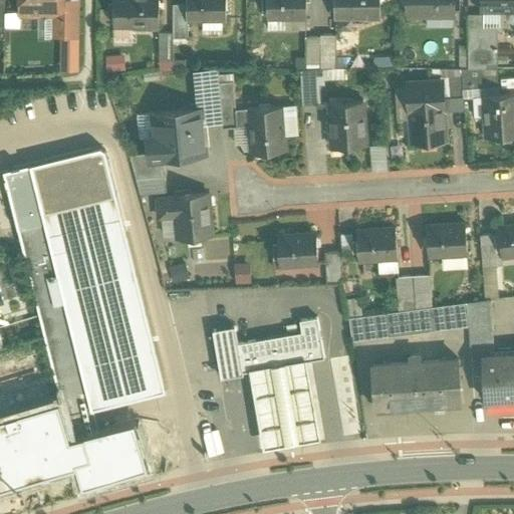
[(62,0),(22,0),(22,13),(61,14),(63,13),(63,2),(62,0)]
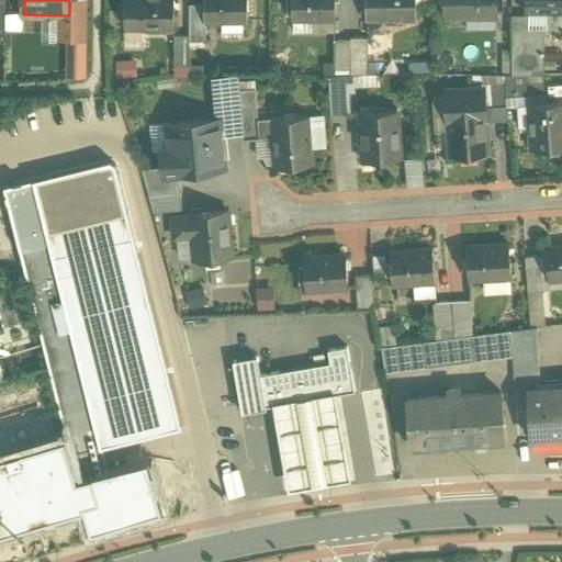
[(173,0),(124,0),(125,31),(175,31),(173,0)]
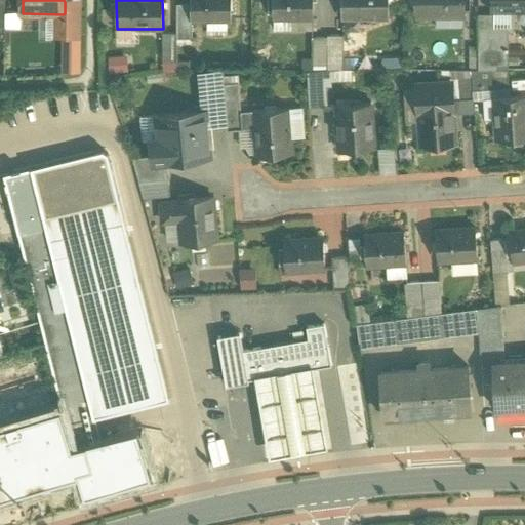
[(231,0),(191,0),(192,5),(192,22),(193,22),(232,21),(231,0)]
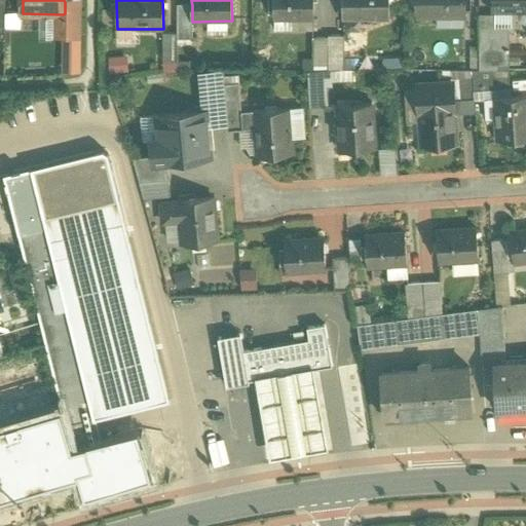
[(313,0),(273,0),(274,20),(314,19),(313,0)]
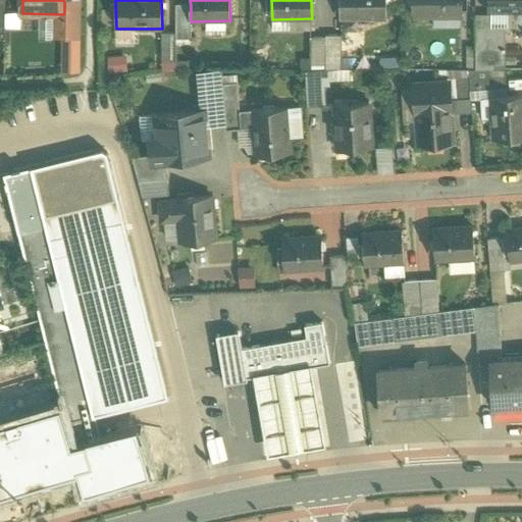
[(385,0),(341,0),(341,18),(386,18),(385,0)]
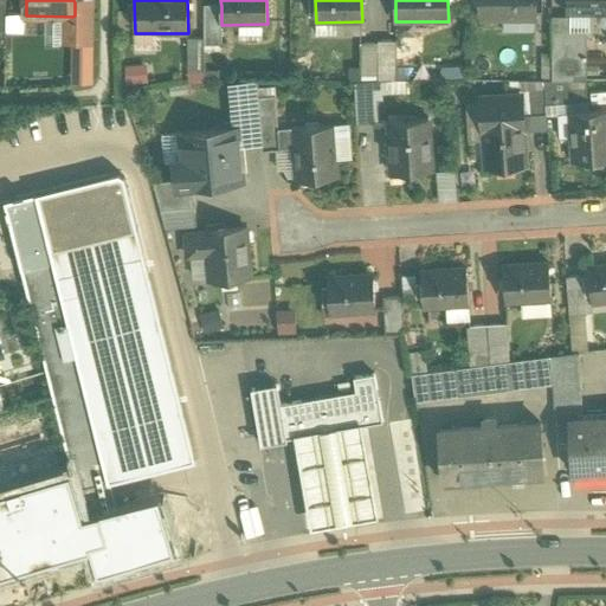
[(535,0),(481,0),(481,20),(536,19),(535,0)]
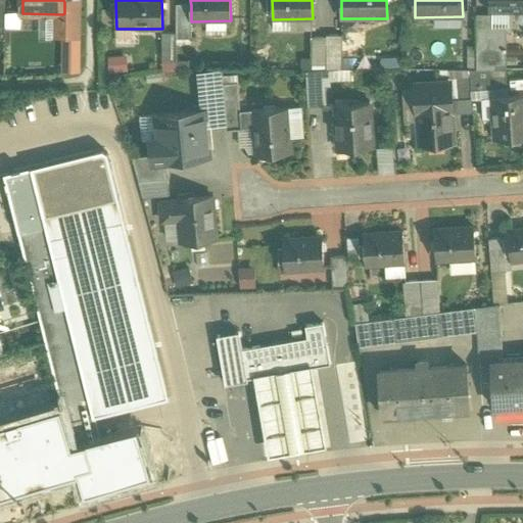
[(522,0),(490,0),(491,12),(522,11),(522,0)]
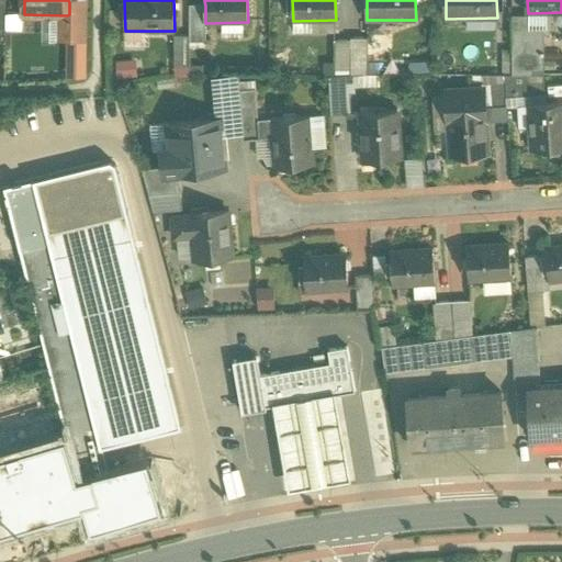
[(88,2),(69,2),(69,14),(67,15),(67,40),(69,40),(69,35),(85,35),(85,40),(87,40),(88,2)]
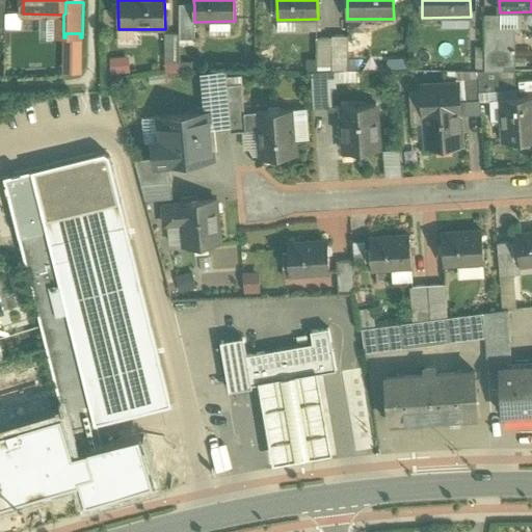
[(194,5),(180,5),(180,34),(180,41),(195,41),(195,22),(194,22),(194,5)]
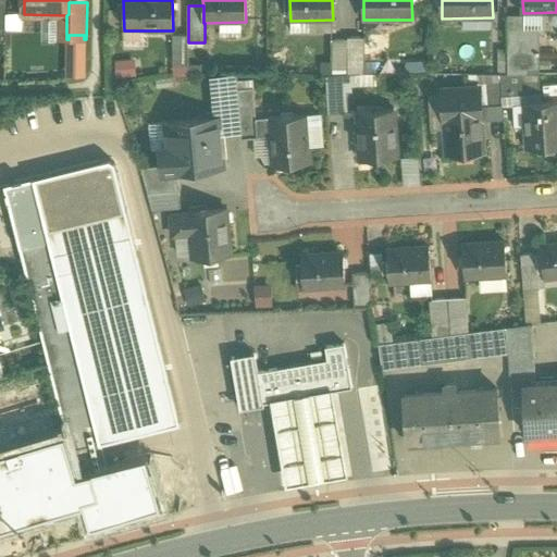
[(524,16),(508,16),(508,75),(540,75),(540,29),(524,29),(524,16)]
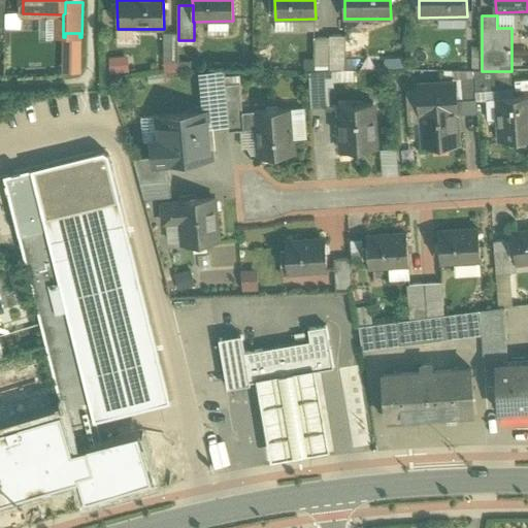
[(178,34),(163,34),(164,63),(178,63),(178,40),(178,34)]
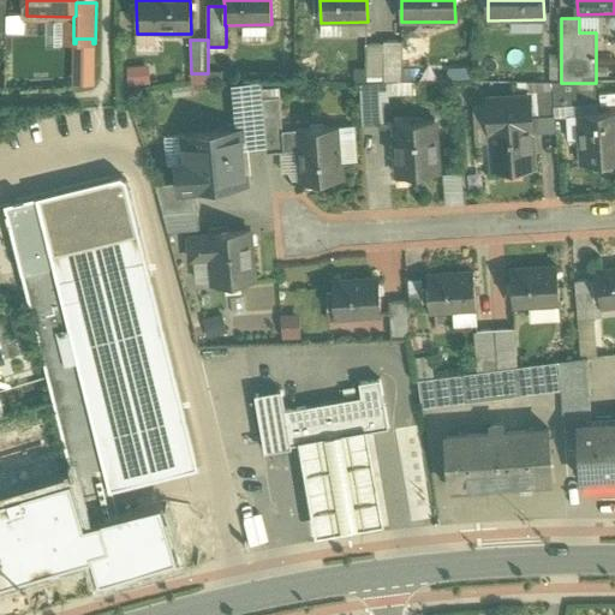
[(402,42),(384,42),(383,45),(384,77),(384,82),(402,81),(402,42)]
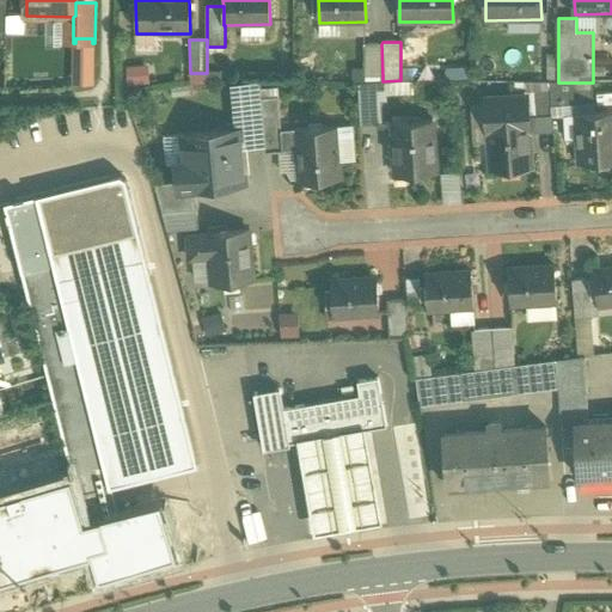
[(381,44),(363,44),(363,77),(383,77),(381,44)]
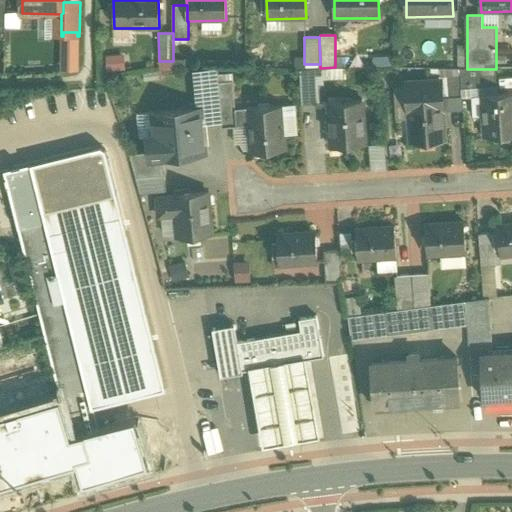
[(106,56),(107,70),(125,69),(124,55),(106,56)]
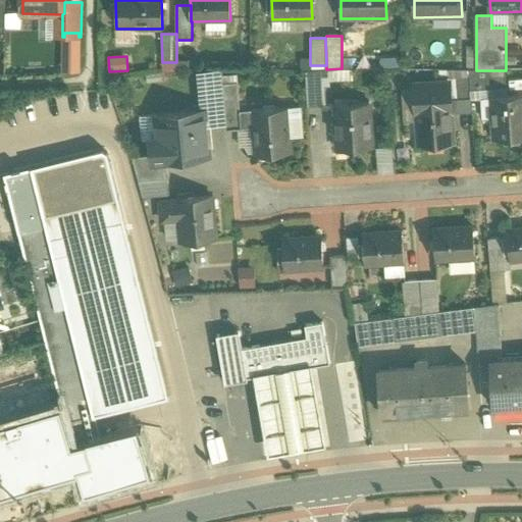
[(469,70),(449,70),(449,83),(450,83),(451,102),(471,101),(470,92),(469,70)]
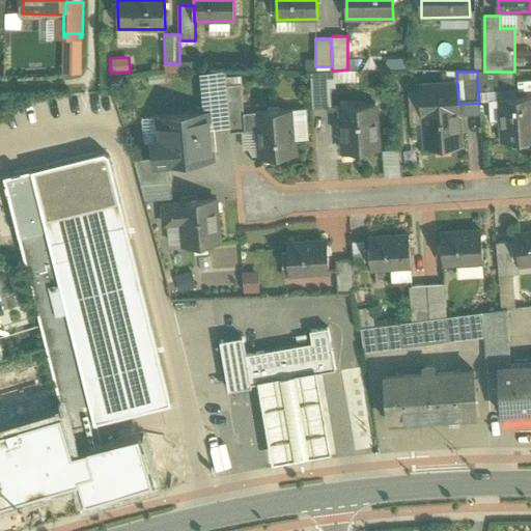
[(484,72),(477,72),(478,93),(515,90),(514,72),(484,72)]
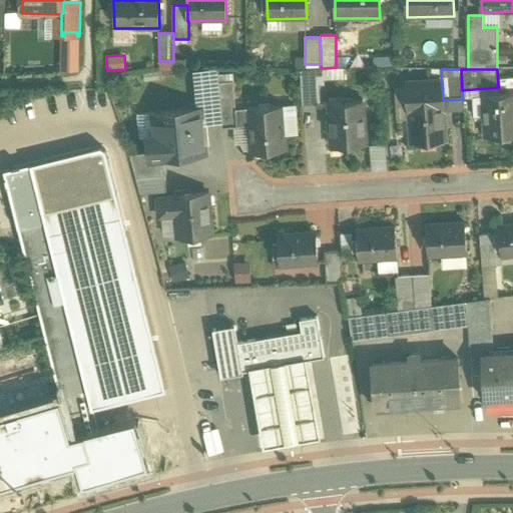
[(318,70),(301,70),(303,106),(320,105),(318,70)]
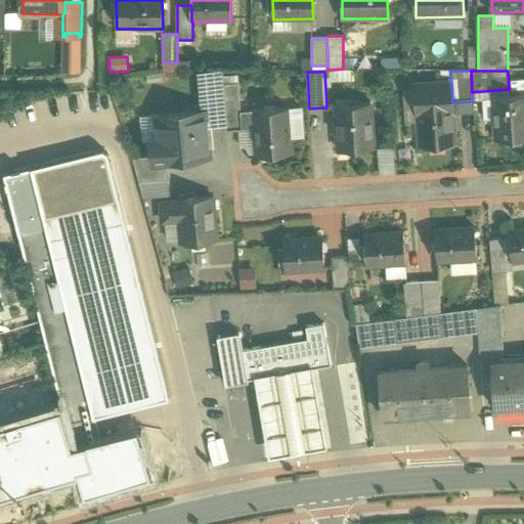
[(450,83),(417,85),(417,90),(419,123),(420,146),(454,143),(452,102),(451,83),(450,83)]
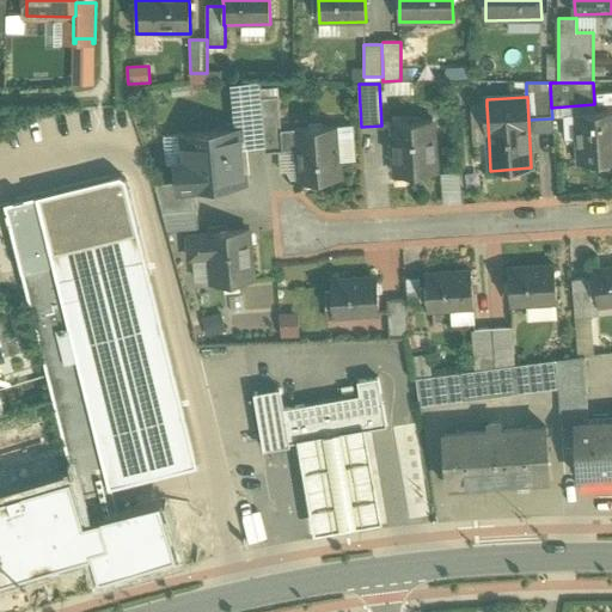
[(487,105),(473,105),(475,108),(472,109),(473,144),(489,144),(487,105)]
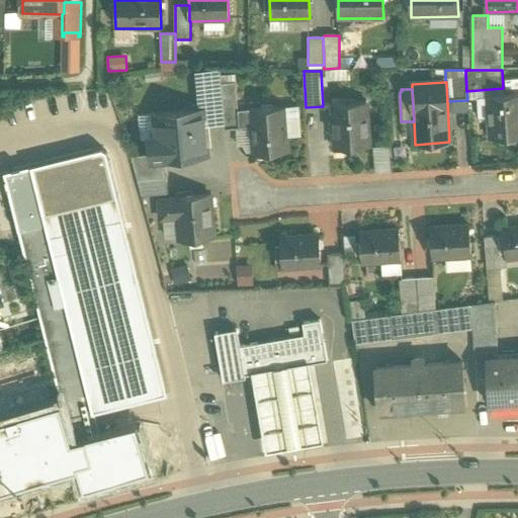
[(517,94),(488,97),(489,118),(490,140),(517,138),(517,94)]
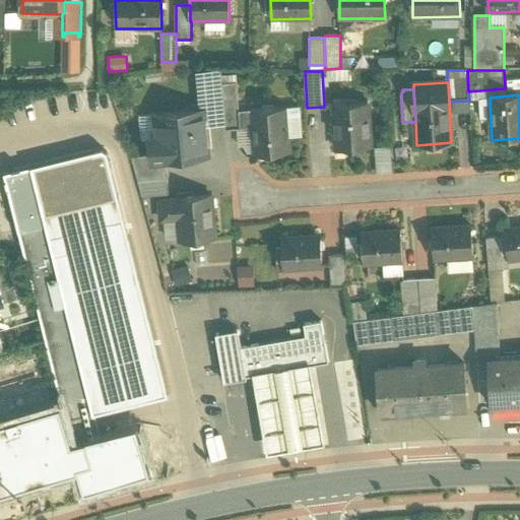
[(237,95),(222,96),(225,130),(241,129),(239,112),(237,95)]
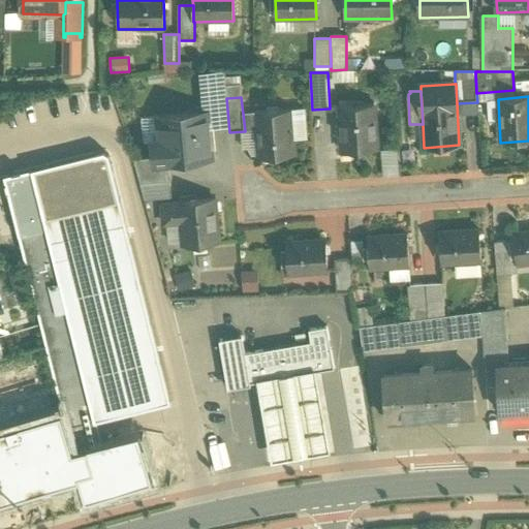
[(498,99),(487,99),(489,122),(499,121),(498,99)]
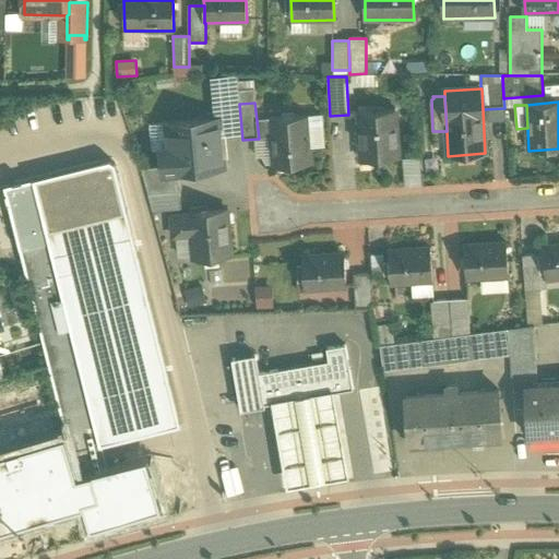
[(395,110),(358,113),(361,162),(399,159),(395,110)]
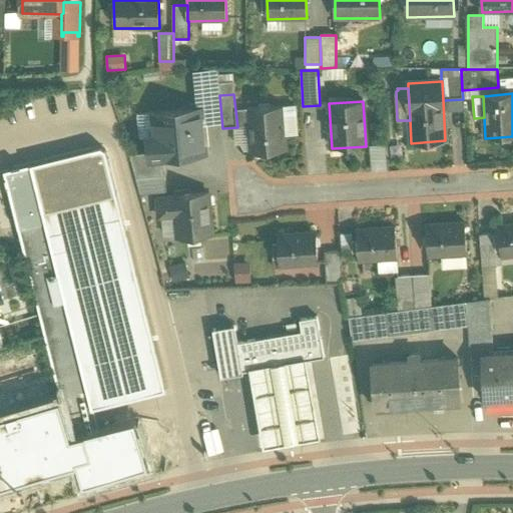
[(282,106),(235,110),(237,127),(249,126),(251,153),(286,151),(282,106)]
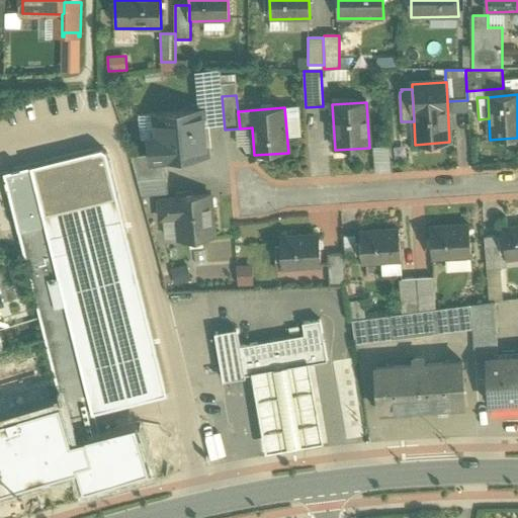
[(202,110),(168,113),(170,137),(149,139),(150,156),(151,161),(164,160),(206,156),(202,110)]
